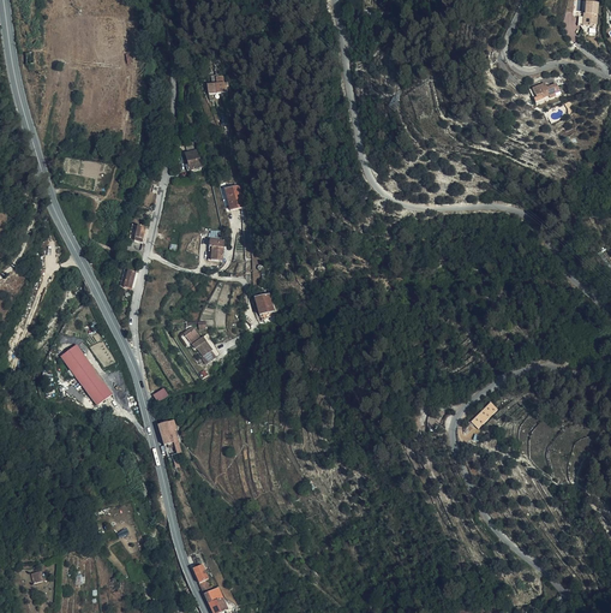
[(593,28),(595,6),(582,5),(582,16),(576,16),(575,28),(588,29),(588,27),(593,28)]
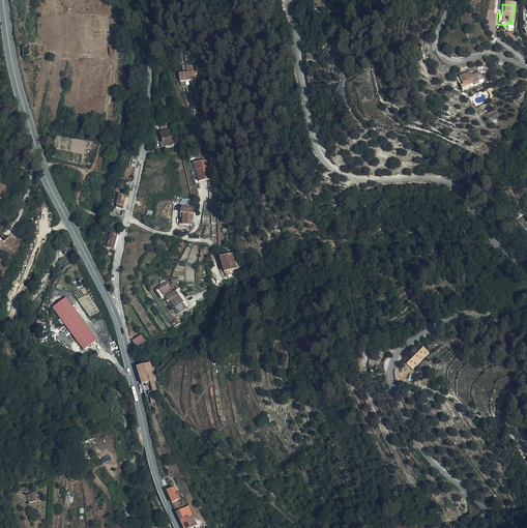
[(179,79),(186,78),(185,70),(186,70),(186,61),(181,61),(182,69),(178,69),(179,79)]
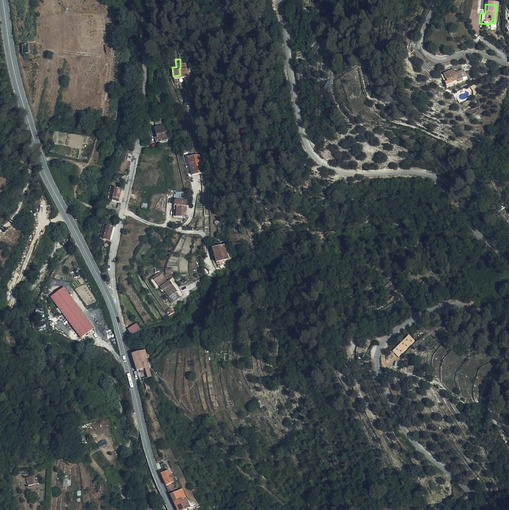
[(179,68),(180,75),(187,75),(186,67),(180,68),(179,68)]
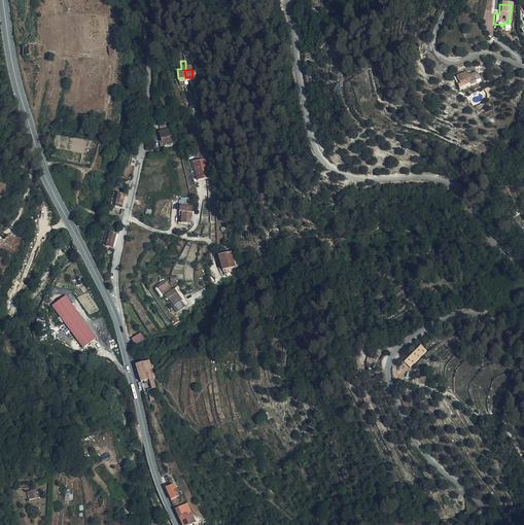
[(466,77),(464,73),(454,77),(457,86),(462,84),(464,90),(478,83),(475,74),(466,77)]
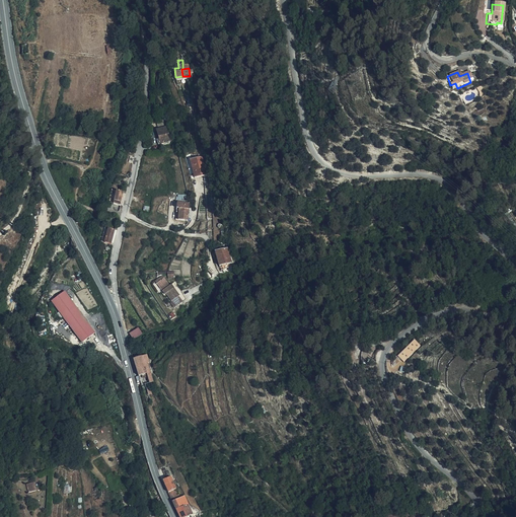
[(169,138),(164,125),(155,129),(160,142),(169,138)]
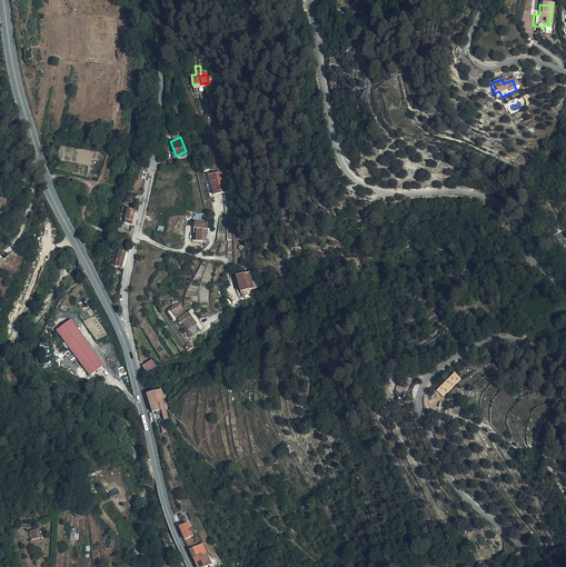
[(217,189),(218,192),(225,190),(219,170),(210,172),(217,189)]
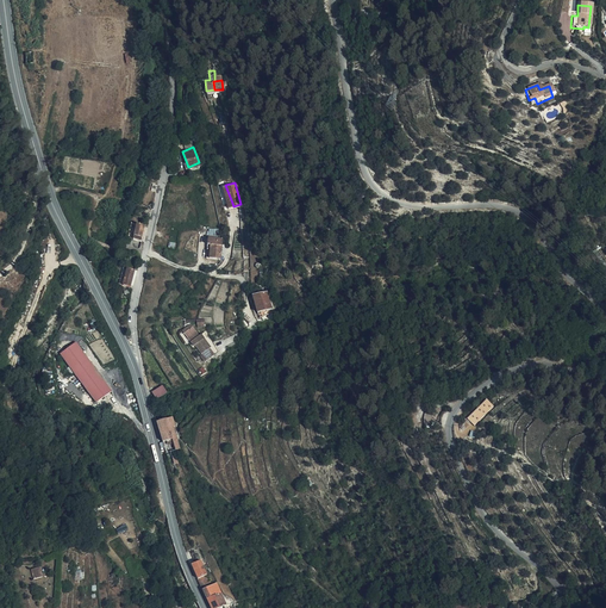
[(226,208),(233,206),(232,203),(225,185),(220,186),(226,208)]
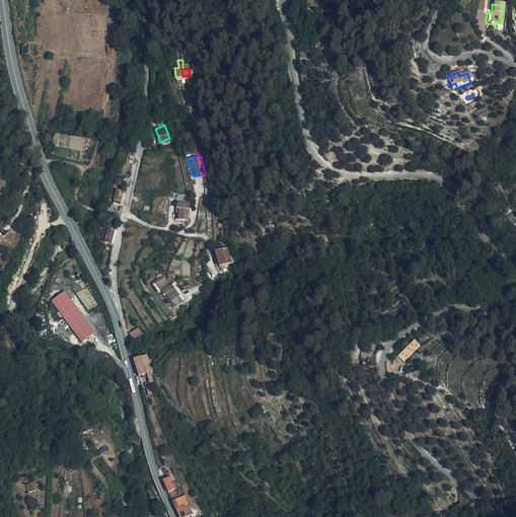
[(119,204),(122,192),(115,190),(112,203),(119,204)]
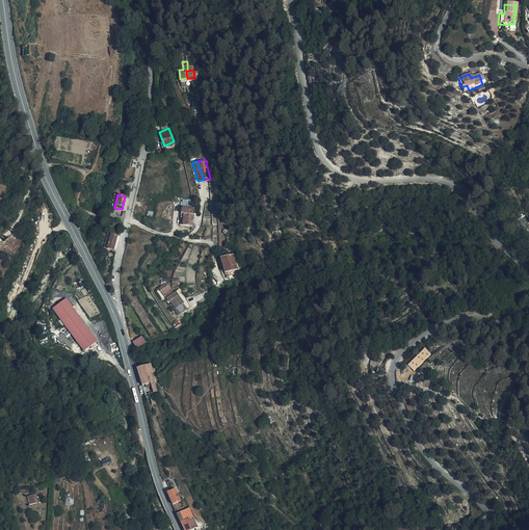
[(189,197),(181,197),(180,205),(192,206),(193,197),(189,197)]
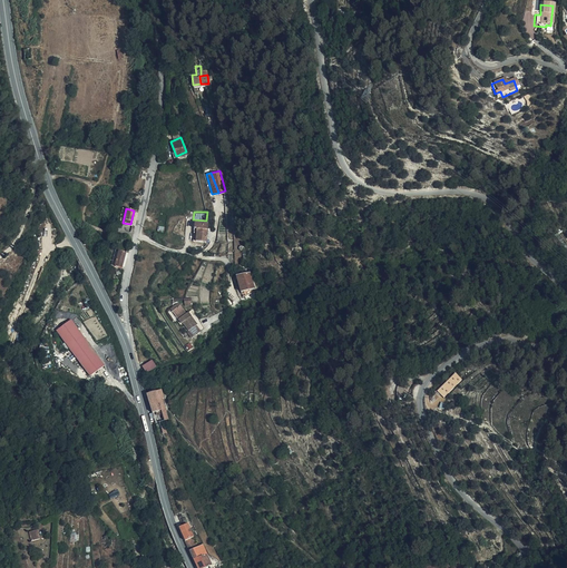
[(206,221),(193,219),(191,238),(204,241),(206,221)]
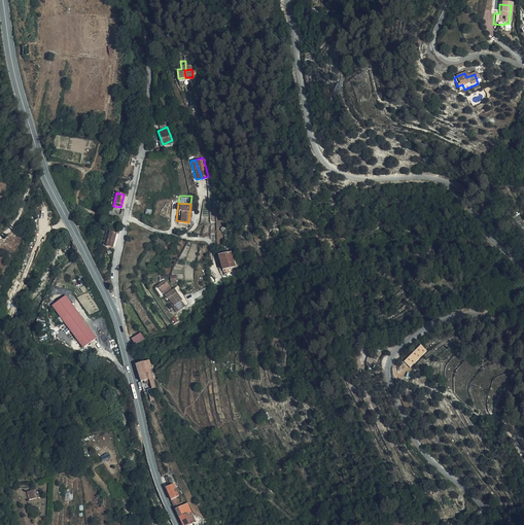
[(104,245),(111,246),(114,233),(108,231),(104,245)]
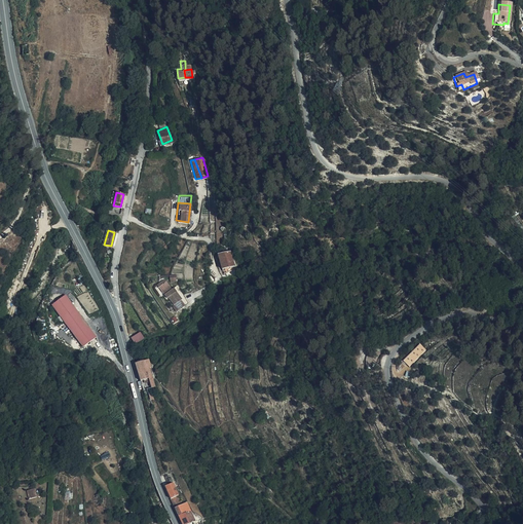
[(217,253),(216,253),(219,260),(221,267),(227,270),(231,268),(229,265),(232,263),(230,259),(227,250),(223,252),(217,253)]
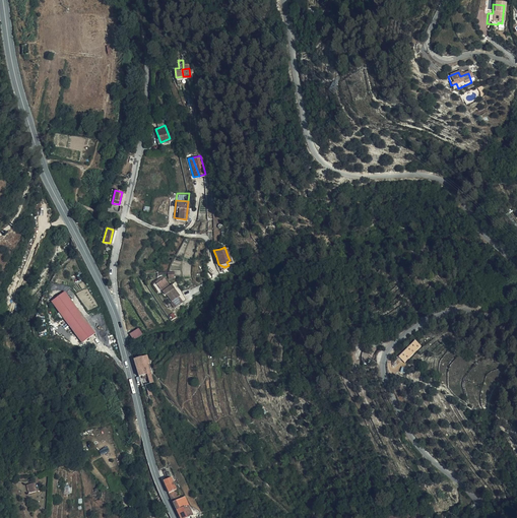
[(169,284),(163,276),(154,282),(164,294),(165,293),(175,306),(182,300),(170,283),(169,284)]
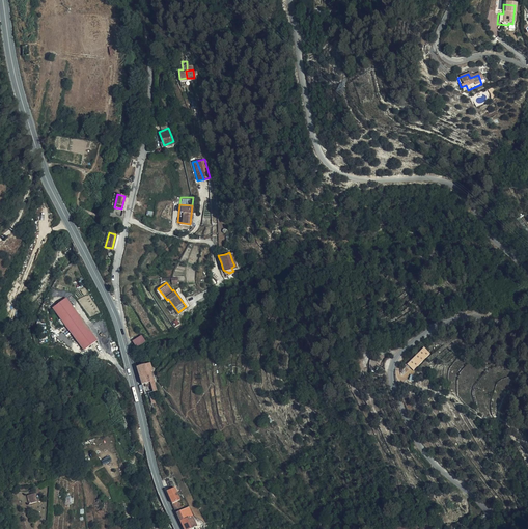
[(94,340),(66,297),(53,306),(80,350),(94,340)]
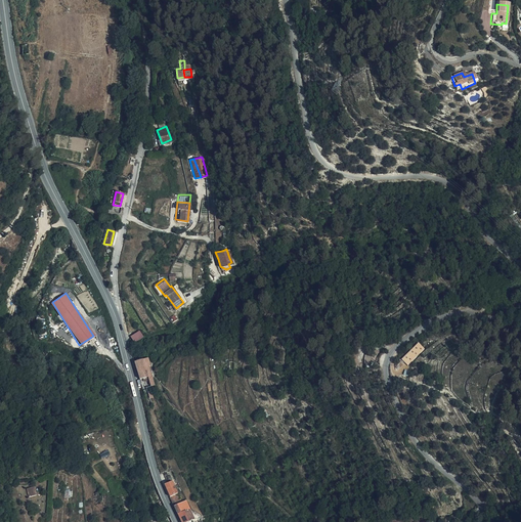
[(137,333),(128,339),(132,345),(141,339),(137,333)]
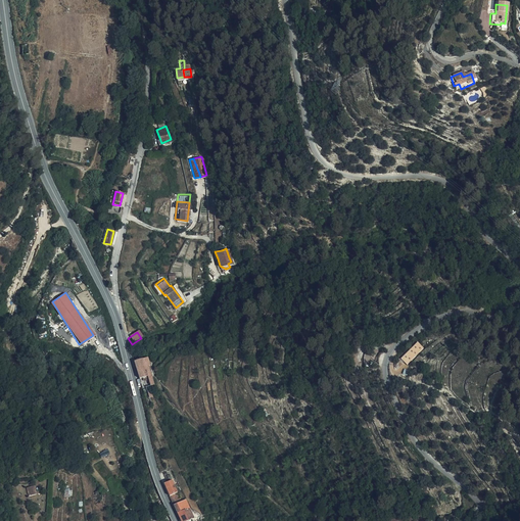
[(415,344),(398,361),(405,367),(421,350),(415,344)]
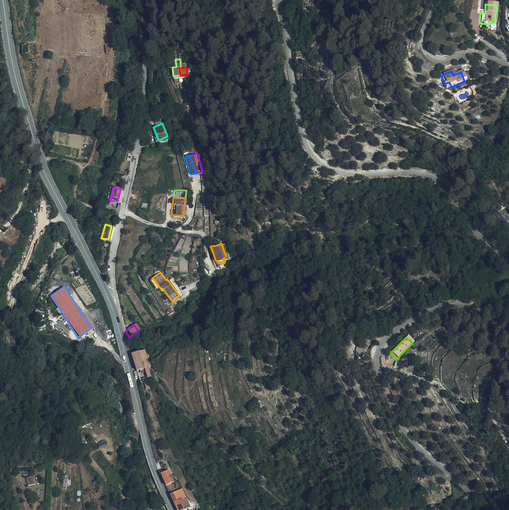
[(143,349),(131,352),(134,362),(145,359),(146,358),(143,349)]
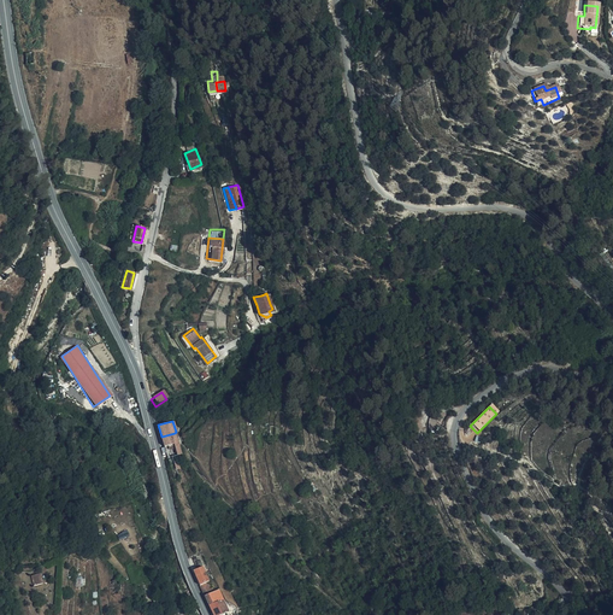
[(175,433),(161,437),(166,455),(176,452),(174,441),(177,440),(175,433)]
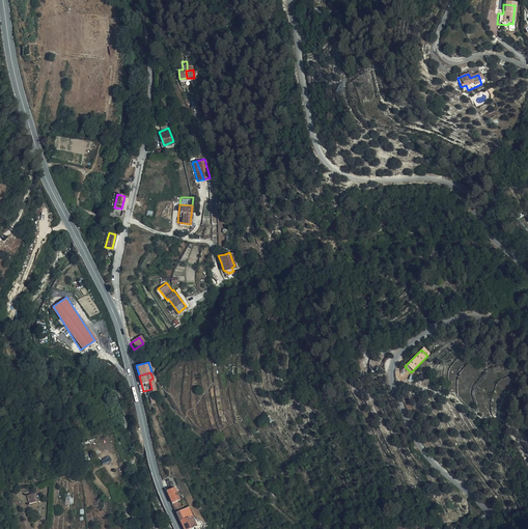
[(169,488),(166,490),(172,502),(178,499),(175,491),(177,489),(175,483),(169,486),(169,488)]
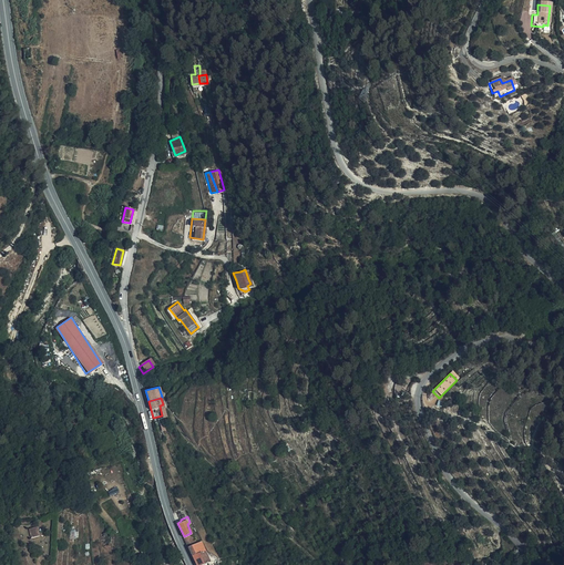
[(184,536),(197,564),(201,564),(207,562),(208,564),(212,563),(211,561),(206,548),(205,546),(203,541),(196,543),(191,533),(184,536)]
